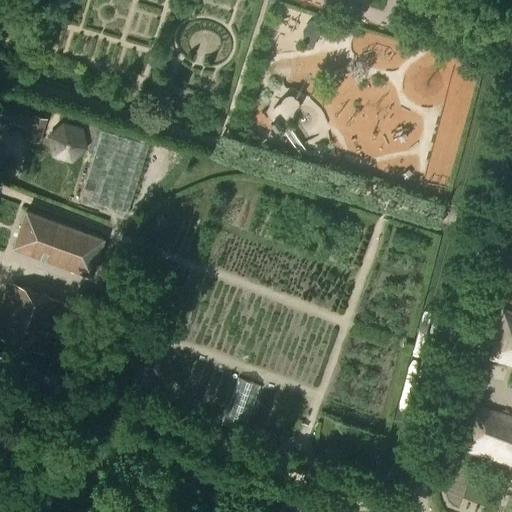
[(2,107),(0,113),(0,118),(28,127),(25,137),(39,142),(46,119),(32,115),(32,116),(2,107)]
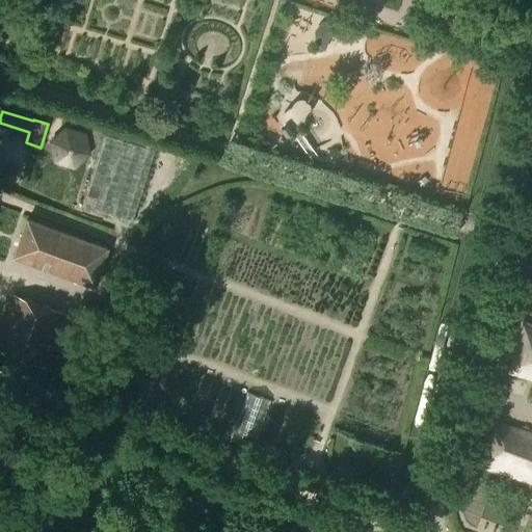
[(63,125),(48,140),(52,160),(73,167),(88,152),(84,132),(63,125)]
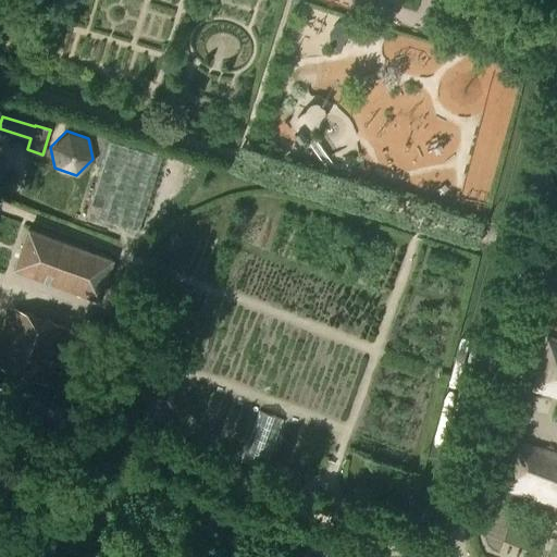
[(86,218),(130,231),(138,233),(161,158),(109,141),(86,218)]
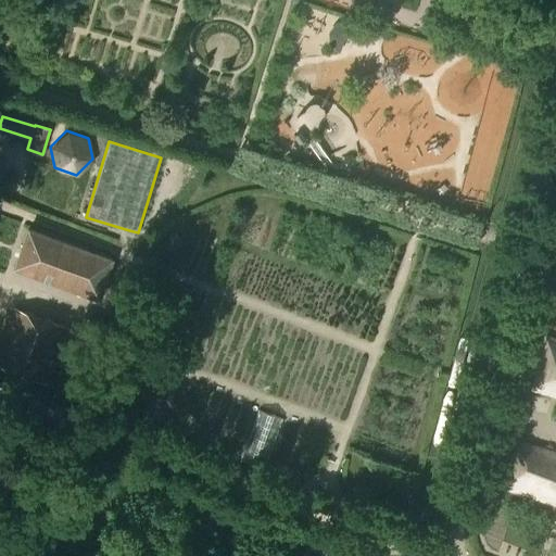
[(113,260),(29,228),(26,227),(12,269),(99,303),(113,260)]
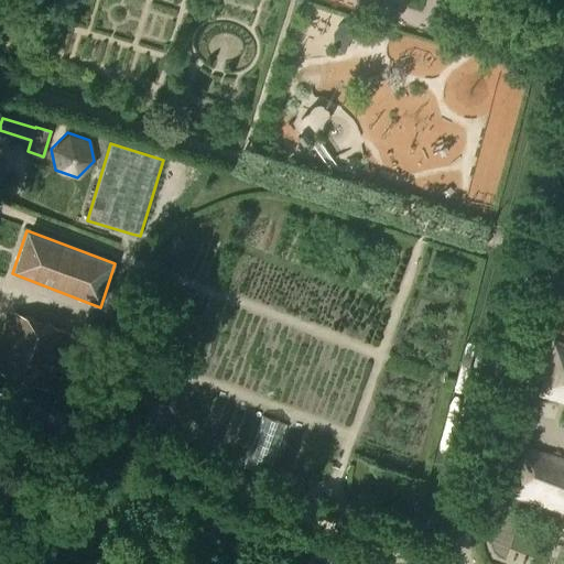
[(563,283),(561,283),(554,302),(563,304),(563,283)]
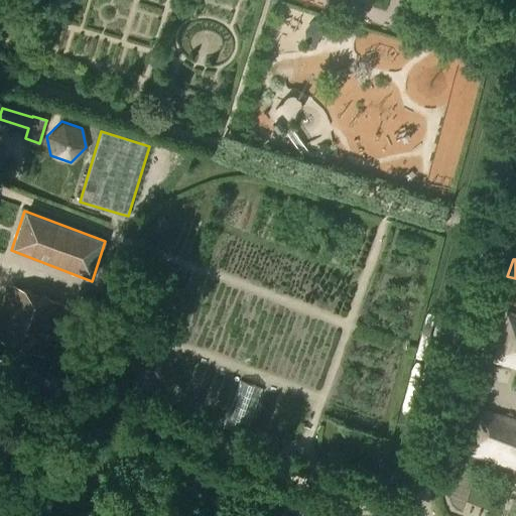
[(11,286),(0,318),(0,341),(44,358),(51,337),(48,336),(60,304),(11,286)]
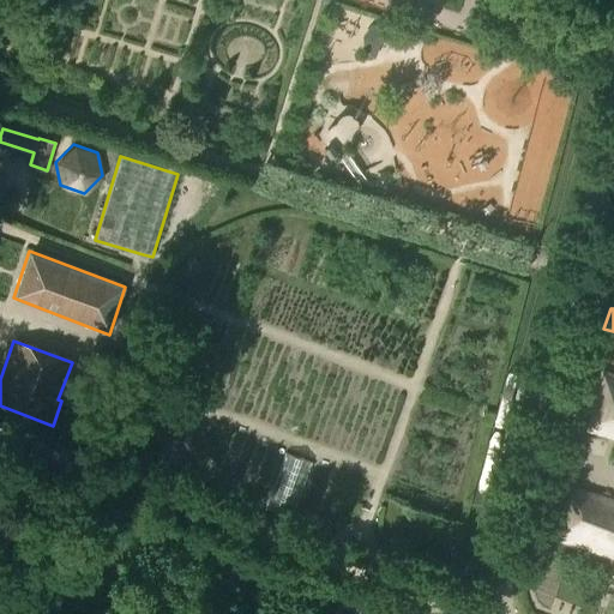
[(613,440),(613,374),(602,371),(584,431),(613,440)]
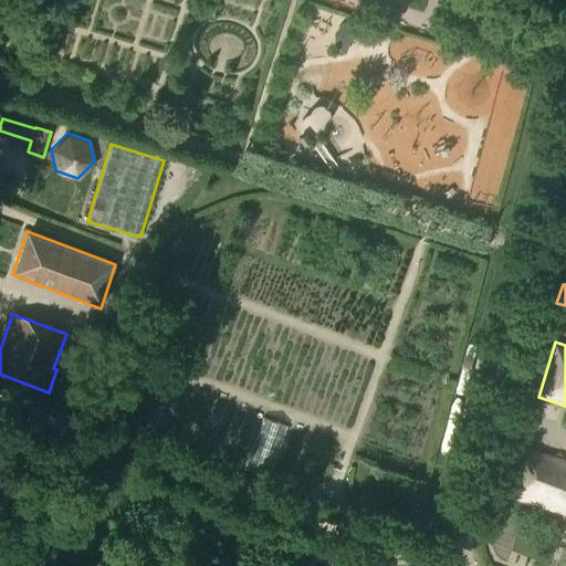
[(262,417),(243,468),(268,477),(286,426),(262,417)]
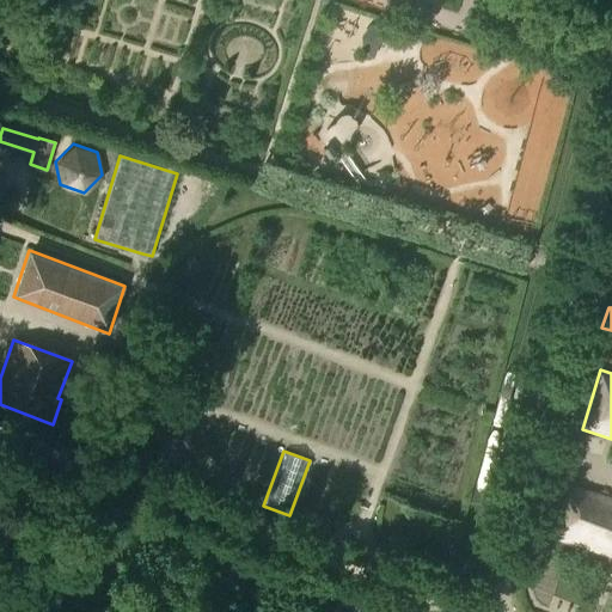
[(611,497),(569,485),(556,522),(555,521),(550,538),(611,560),(611,497)]
